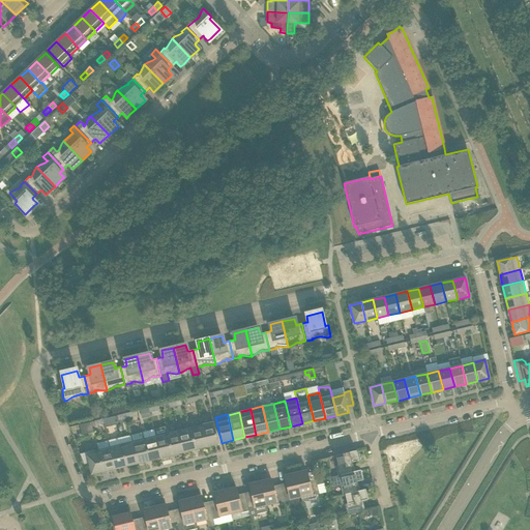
[(114,416),(102,419),(104,423),(105,428),(110,427),(116,424),(114,416)]
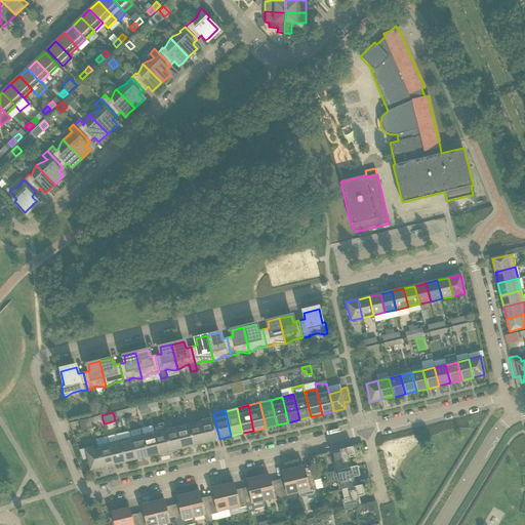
[(199,420),(204,442),(216,439),(211,417),(199,420)]
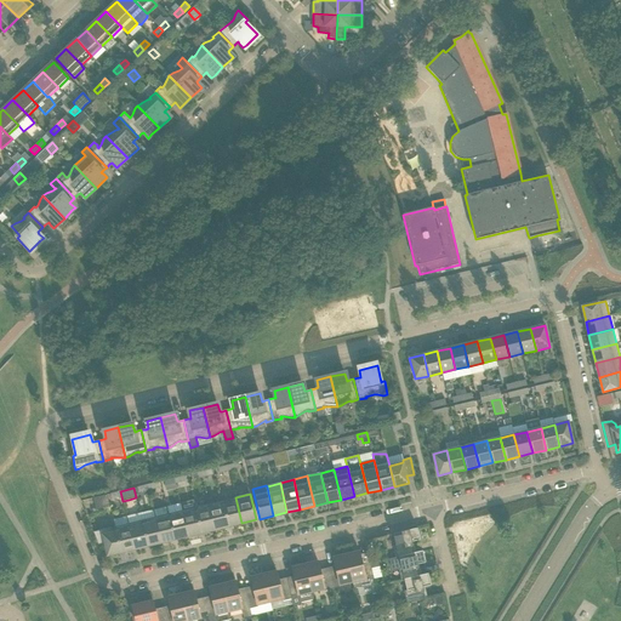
[(107,495),(92,499),(96,510),(110,506),(107,495)]
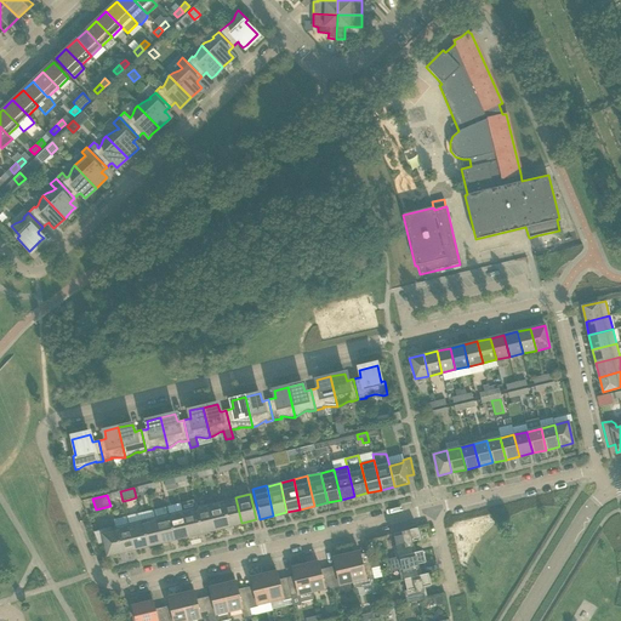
[(241,523),(235,497),(222,501),(228,527),(241,523)]
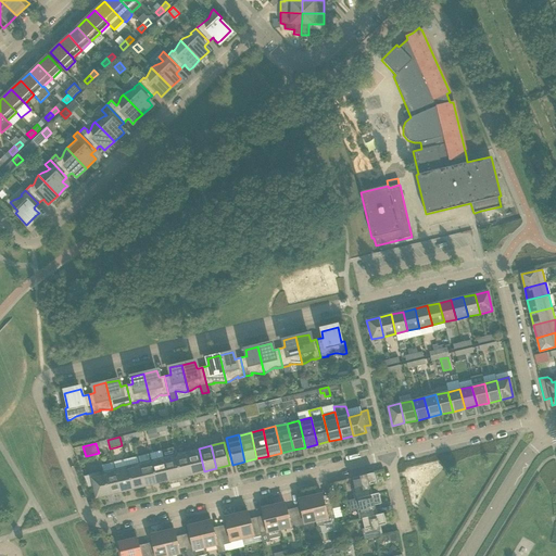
[(199,449),(187,451),(192,474),(204,471),(199,449)]
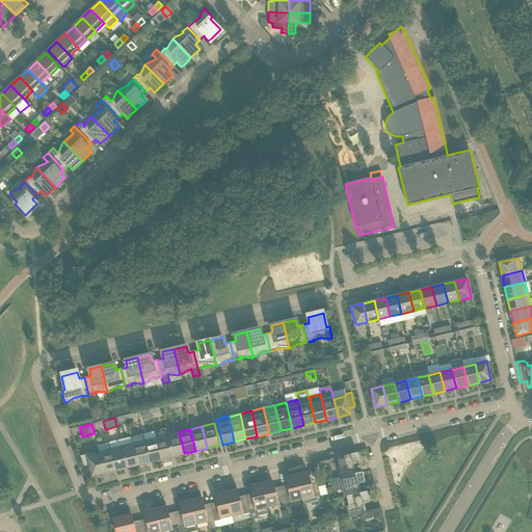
[(154,431),(143,433),(144,440),(150,462),(161,459),(156,437),(154,431)]
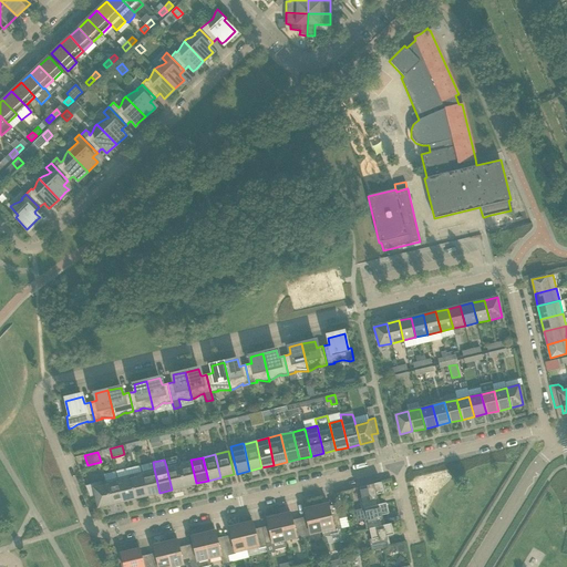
[(191,460),(178,463),(184,486),(196,483),(191,460)]
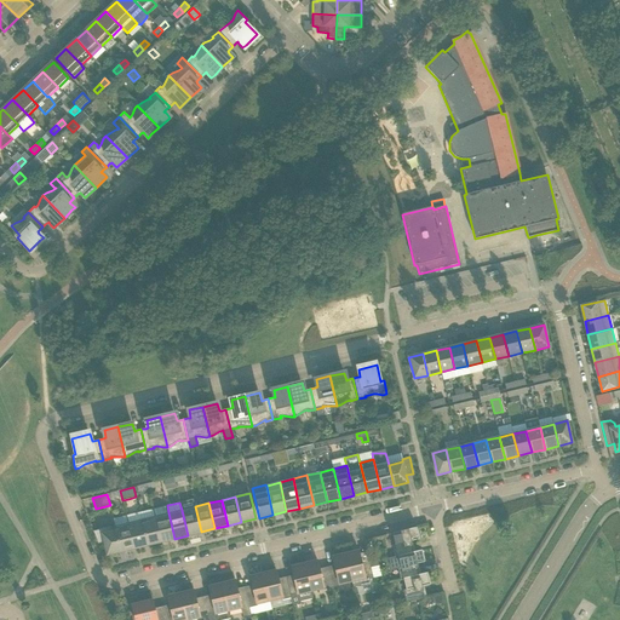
[(195,506),(182,510),(188,535),(201,532),(195,506)]
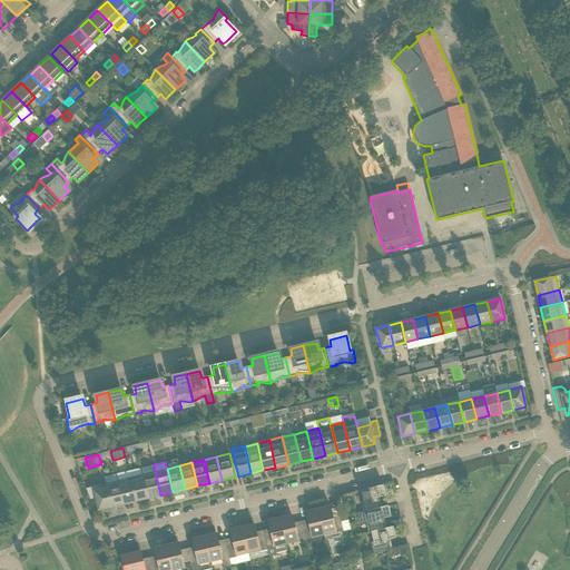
[(155,471),(143,474),(148,498),(160,495),(155,471)]
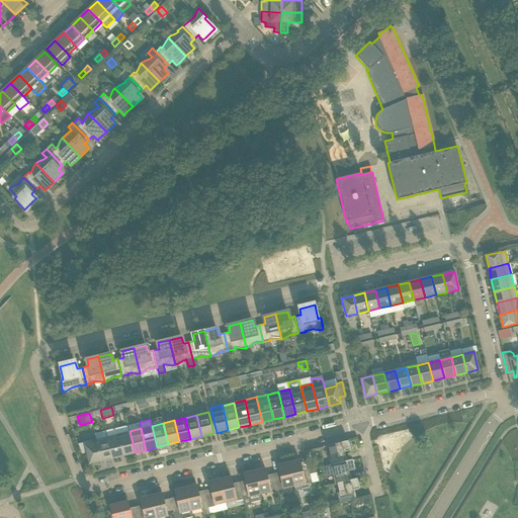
[(135,452),(130,431),(118,434),(123,455),(135,452)]
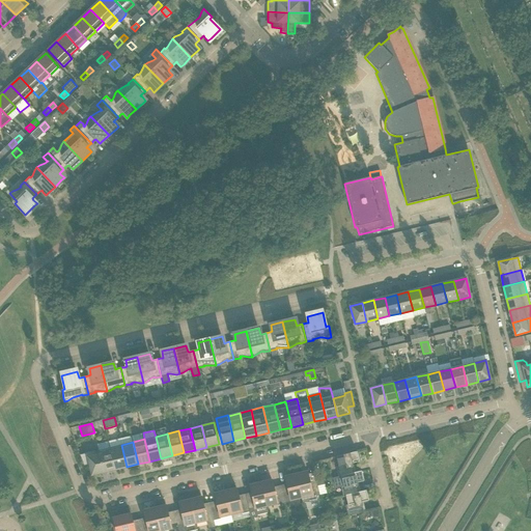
[(121,445),(110,447),(115,470),(127,467),(121,445)]
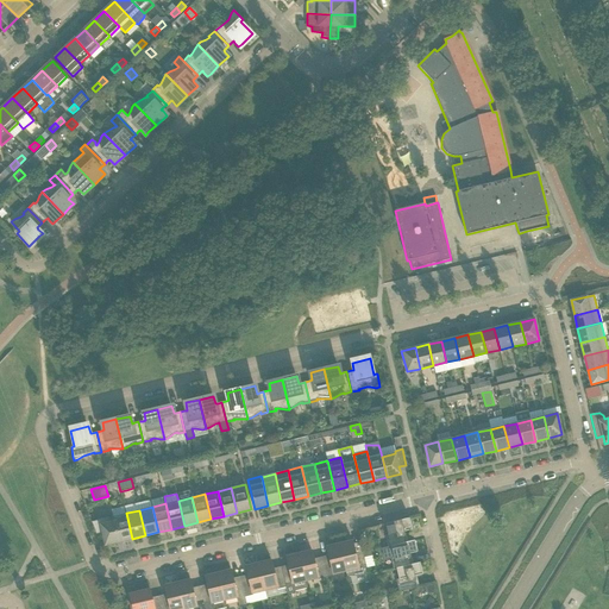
[(132,539),(126,513),(113,516),(119,541),(132,539)]
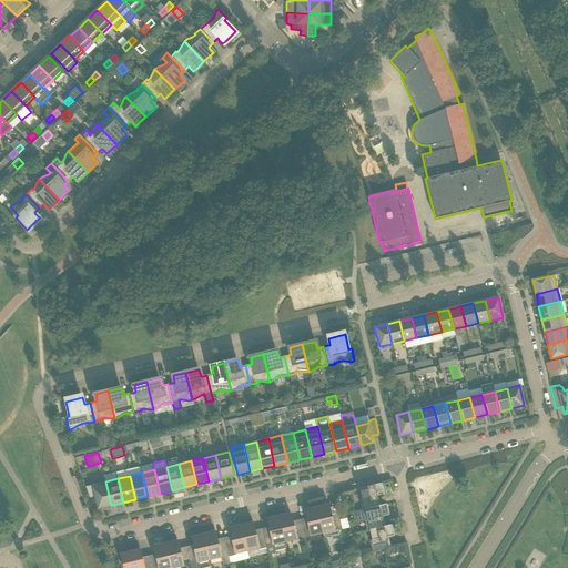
[(111,505),(105,482),(85,486),(90,498),(95,497),(98,508),(111,505)]
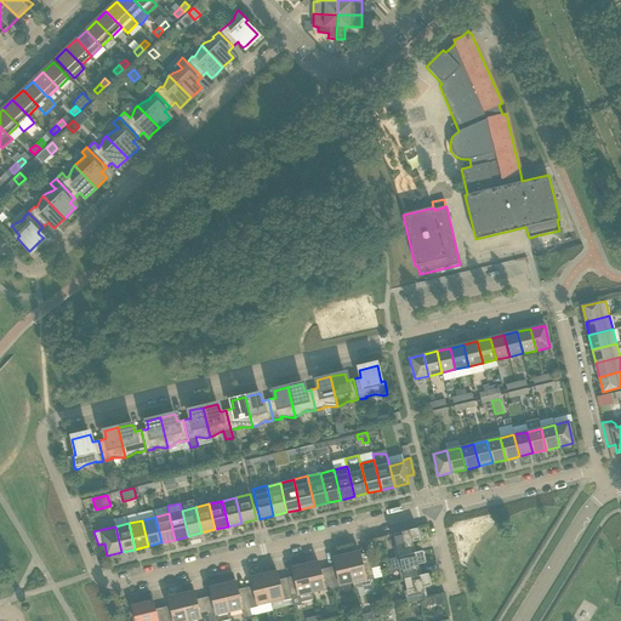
[(396,557),(422,551),(415,552),(412,541),(420,540),(417,528),(393,534),(396,545),(393,546),(396,557)]
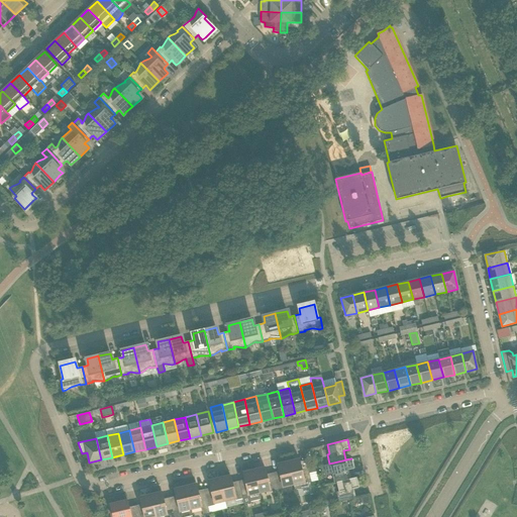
[(354,469),(351,458),(329,463),(329,464),(332,463),(334,473),(331,473),(334,483),(336,483),(336,482),(356,478),(356,477),(349,479),(347,470),(354,469)]
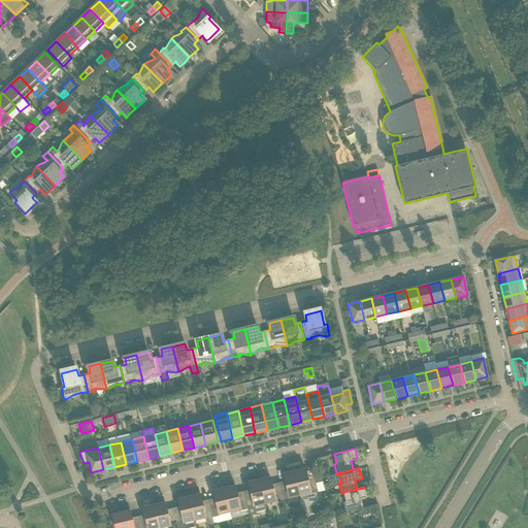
[(316,497),(315,493),(318,492),(317,486),(316,483),(315,480),(315,479),(308,480),(305,469),(294,471),(300,494),(299,494),(301,500),(303,499),(309,499),(315,498),(316,497)]
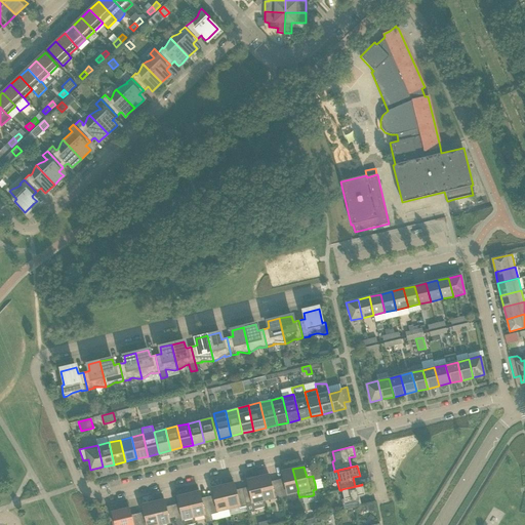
[(298,491),(292,469),(281,472),(284,483),(278,484),(281,497),(288,496),(287,494),(297,491),(298,491)]
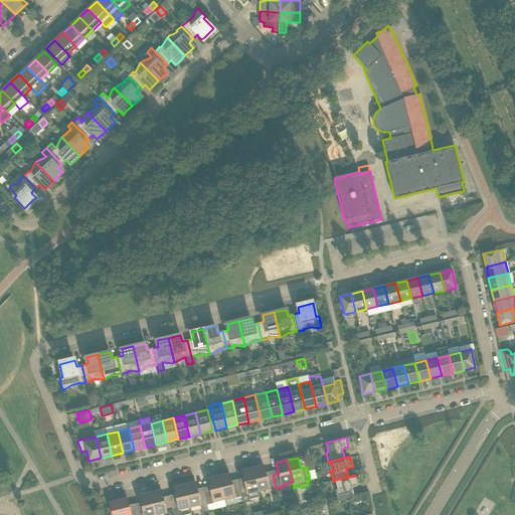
[(276,488),(273,475),(267,477),(264,466),(252,469),(258,490),(269,488),(269,490),(276,488)]
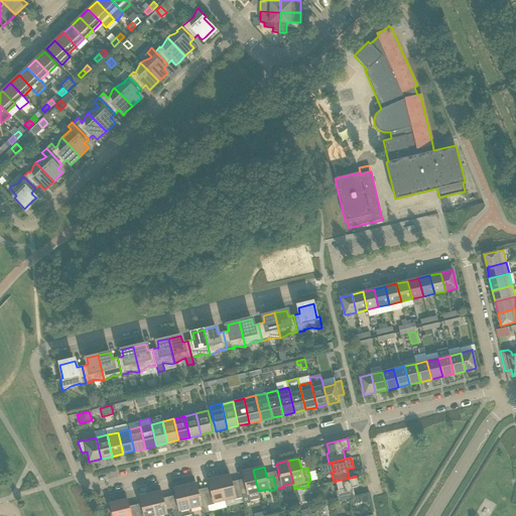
[(258,491),(253,470),(242,472),(245,483),(239,484),(242,497),(244,504),(250,503),(250,501),(260,498),(258,492),(258,491)]
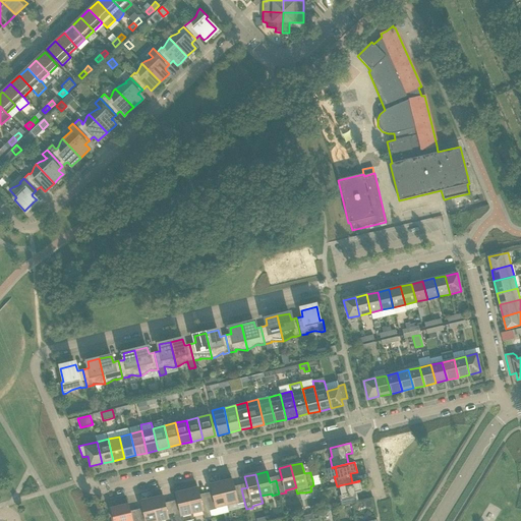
[(244,502),(241,488),(235,490),(232,479),(221,482),(226,505),(237,502),(237,504),(244,502)]
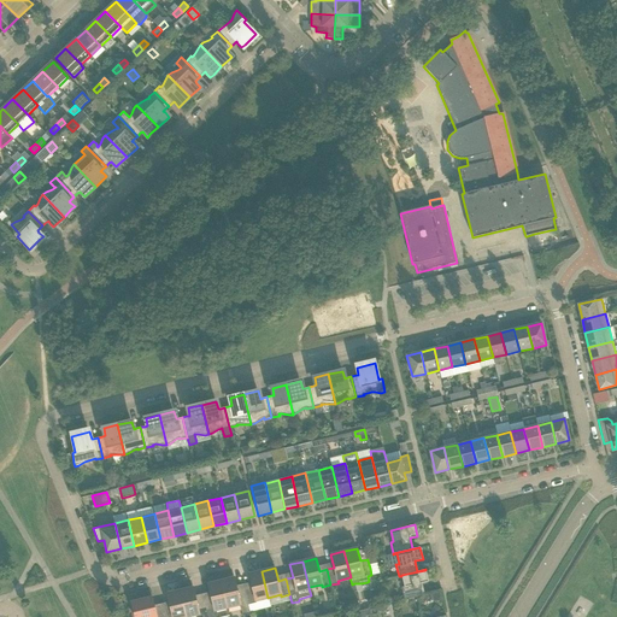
[(401,575),(401,576),(404,586),(401,587),(404,599),(424,594),(424,593),(423,594),(421,583),(428,581),(425,570),(401,575)]
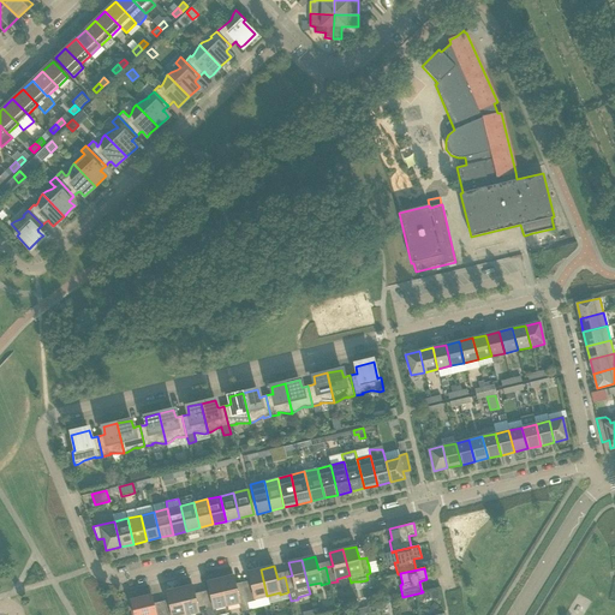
[(267,596),(261,569),(248,572),(251,585),(244,586),(248,603),(256,601),(255,598),(267,596)]
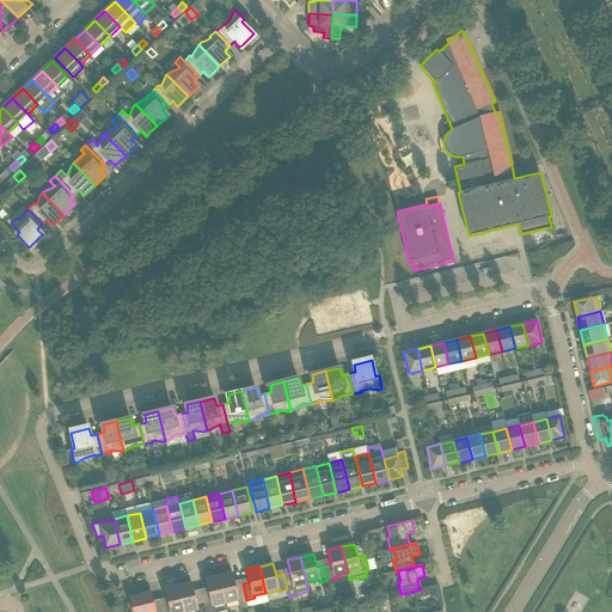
[(249,607),(246,600),(243,583),(236,586),(232,573),(219,576),(225,603),(238,599),(240,610),(249,607)]
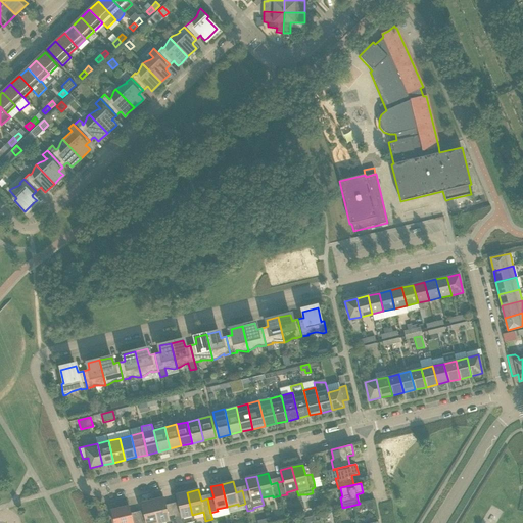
[(187,522),(194,522),(192,515),(187,492),(176,494),(179,506),(173,508),(176,522),(187,522)]
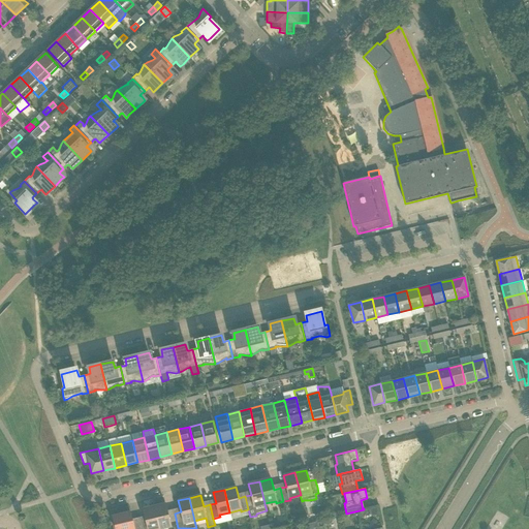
[(154,506),(159,528),(178,528),(175,514),(168,515),(165,503),(154,506)]
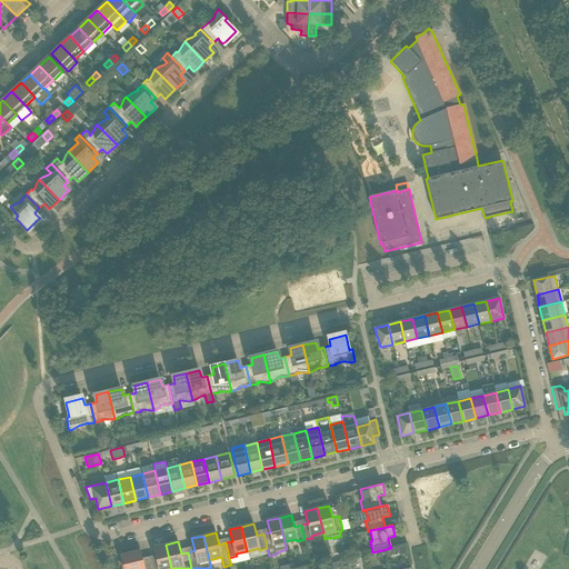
[(157,559),(150,561),(151,568),(170,568),(171,568),(166,545),(153,548),(157,559)]
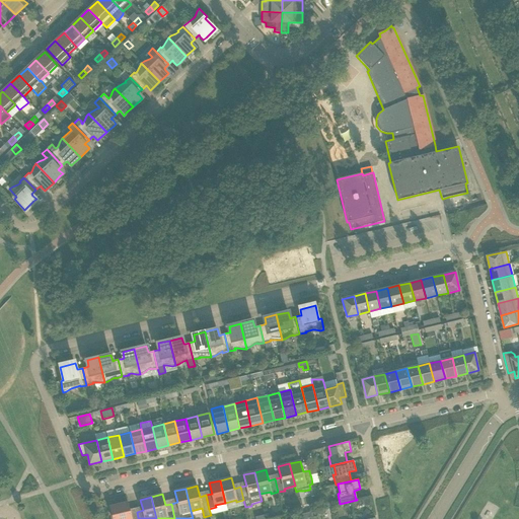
[(369,498),(362,500),(363,504),(367,507),(371,506),(369,498)]
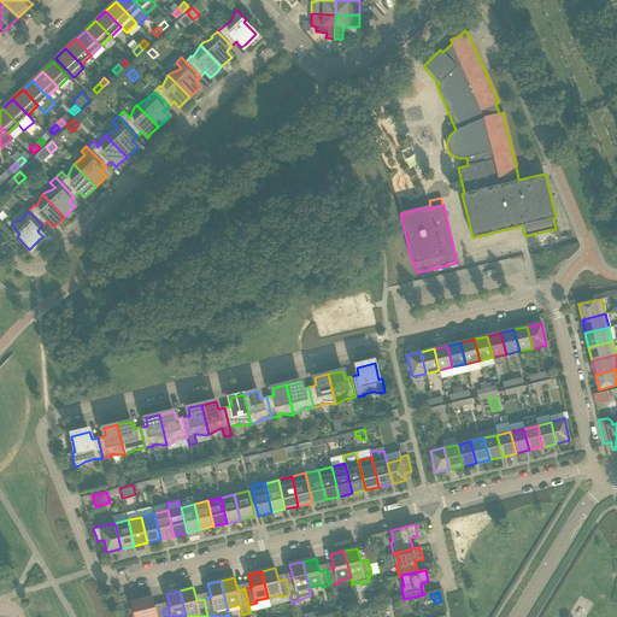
[(164,616),(163,609),(156,610),(152,597),(131,603),(134,616),(164,616)]
